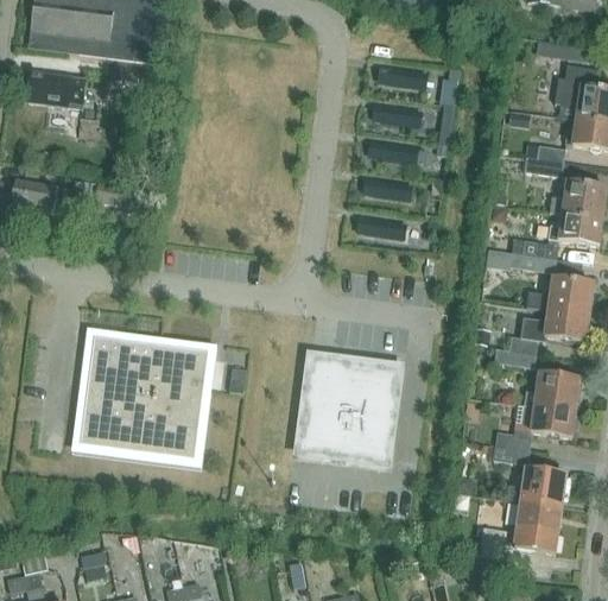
[(29,39),(78,45),(77,52),(168,64),(171,40),(165,39),(169,0),(33,0),(29,39)]
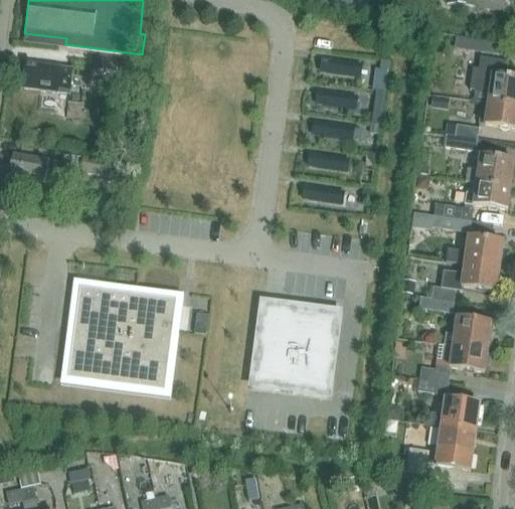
[(331,0),(331,2),(366,11),(367,0),(331,0)]
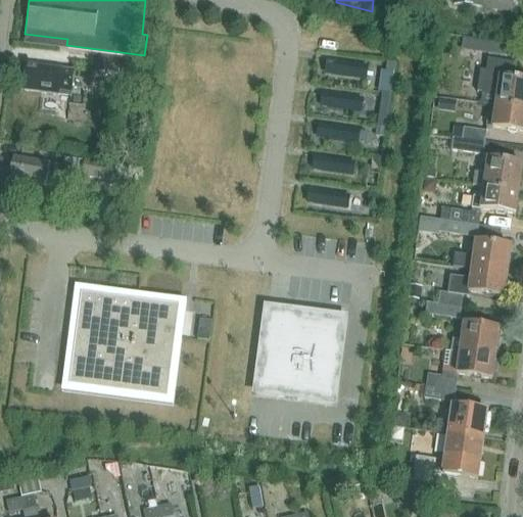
[(490,37),(488,48),(504,51),(506,39),(490,37)]
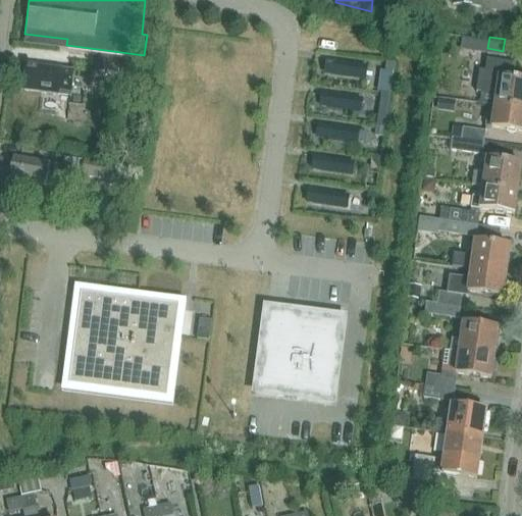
[(117,68),(118,57),(97,55),(96,66),(117,68)]
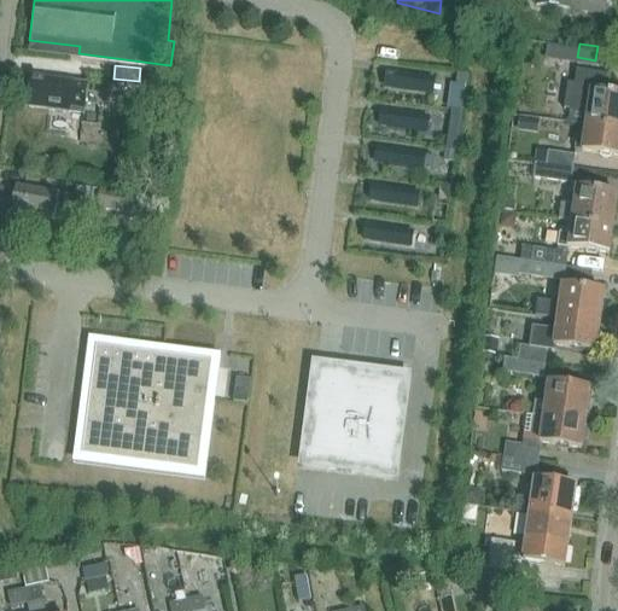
[(567,118),(584,120),(586,118),(617,122),(617,92),(606,91),(608,69),(575,65),(572,79),(566,79),(563,102),(570,103),(567,118)]
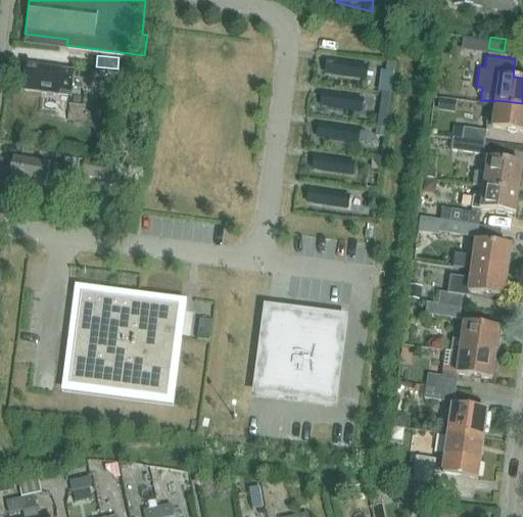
[(386,56),(385,65),(394,67),(395,58),(386,56)]
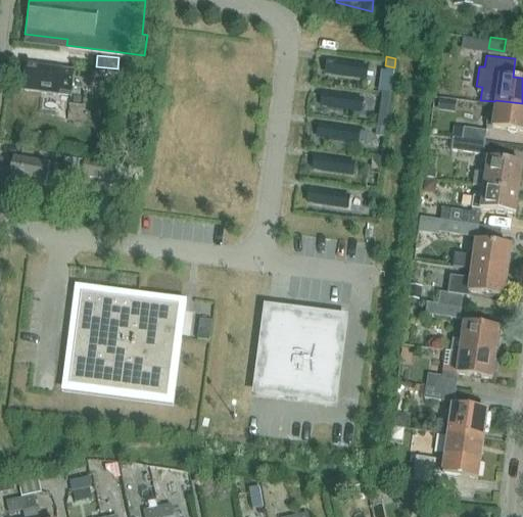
[(367,62),(333,57),(331,69),(366,74),(367,62)]
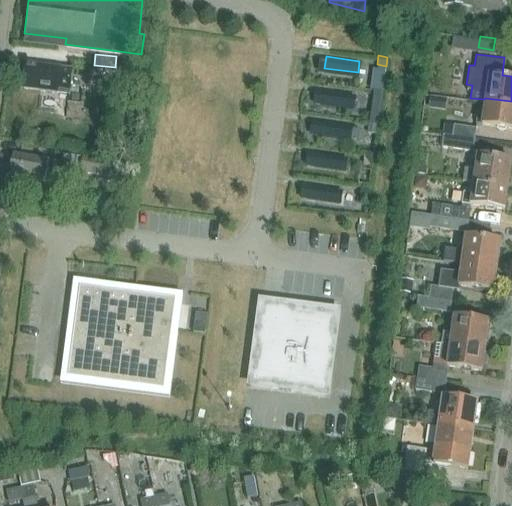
[(68,89),(71,65),(26,60),(23,85),(57,89),(57,88),(68,89)]
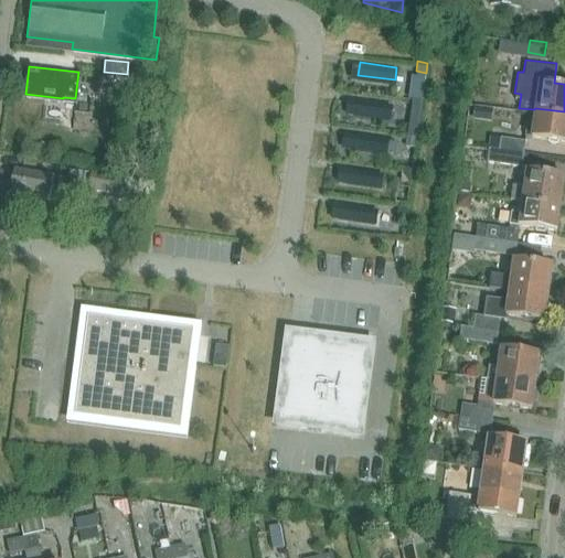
[(412,96),(411,107),(420,108),(422,97),(412,96)]
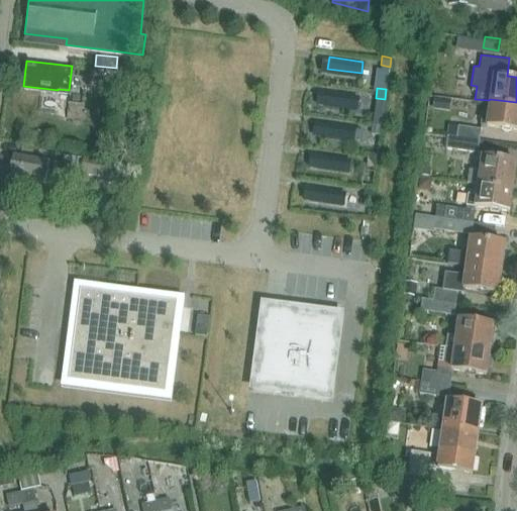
[(324,89),(323,101),(356,105),(358,93),(324,89)]
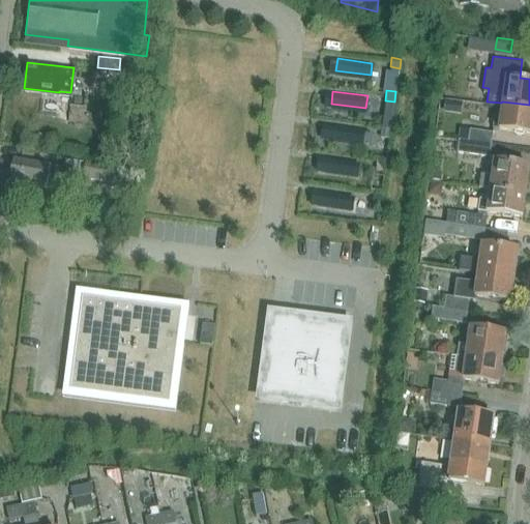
[(85,118),(88,96),(71,93),(67,116),(85,118)]
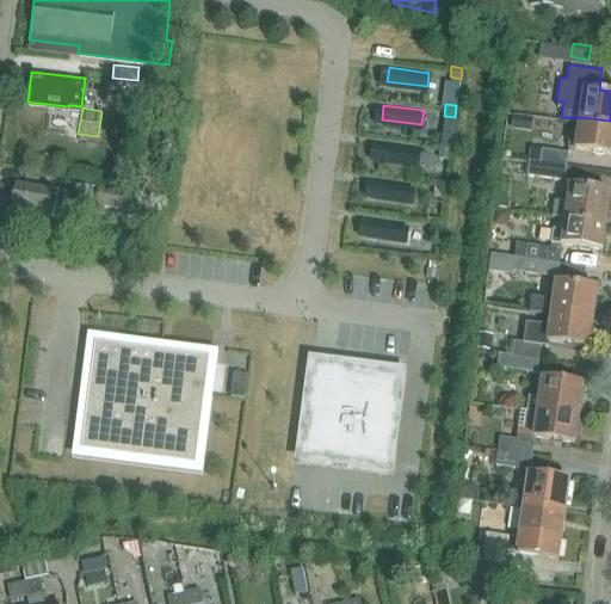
[(610,148),(610,121),(579,117),(578,118),(576,131),(569,131),(567,143),(610,148)]
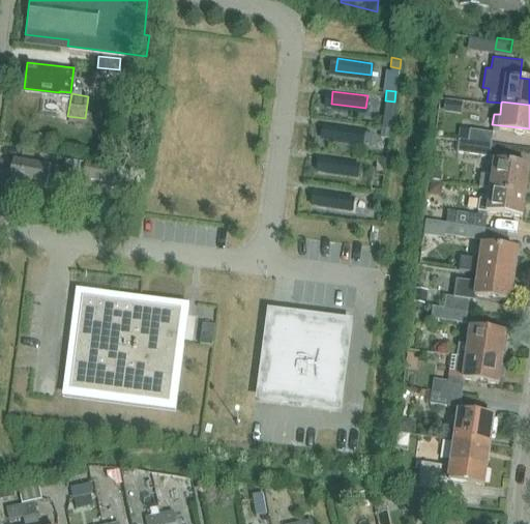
[(363,128),(329,123),(327,135),(362,140),(363,128)]
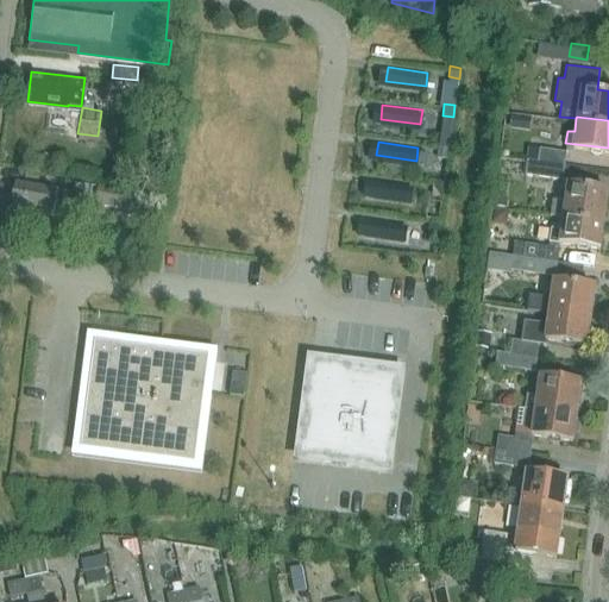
[(438,142),(437,152),(447,154),(449,143),(438,142)]
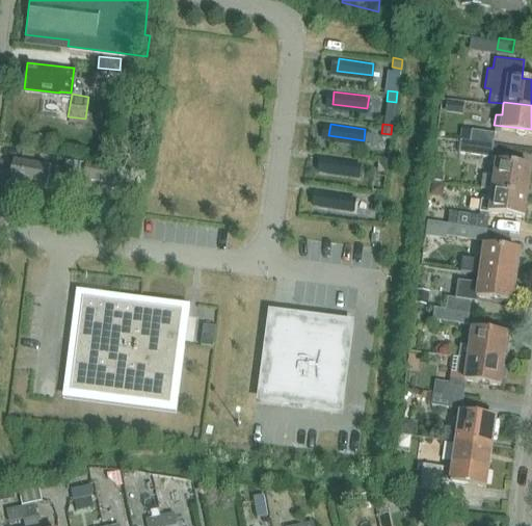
[(470,138),(493,141),(495,130),(461,126),(460,137),(470,138)]
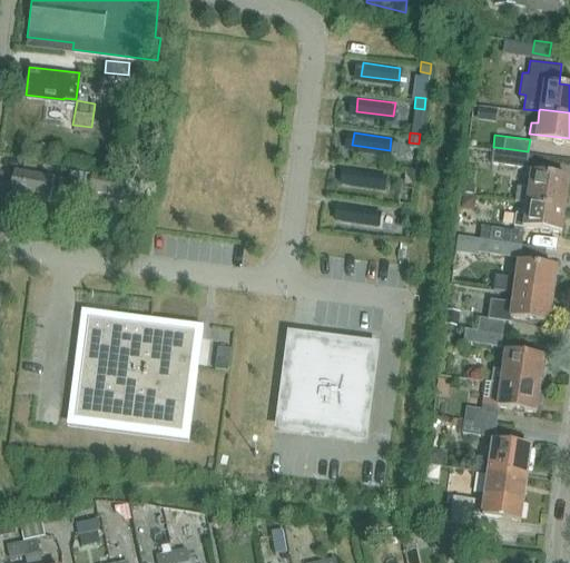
[(528,151),(503,148),(493,147),(491,160),(527,165),(528,151)]
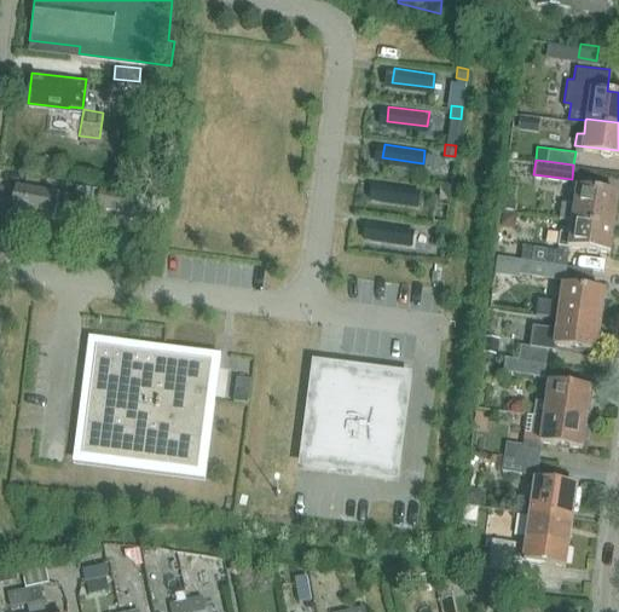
[(56,188),(17,182),(13,207),(52,214),(52,212),(68,214),(67,229),(87,231),(92,201),(71,197),(73,191),(56,188)]
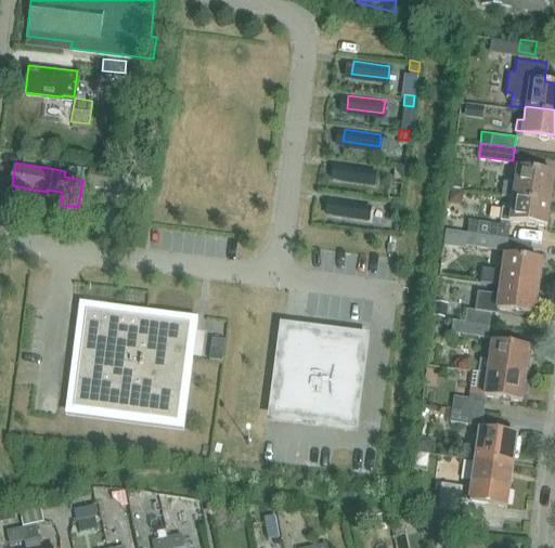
[(374,181),(375,168),(339,162),(338,175),(374,181)]
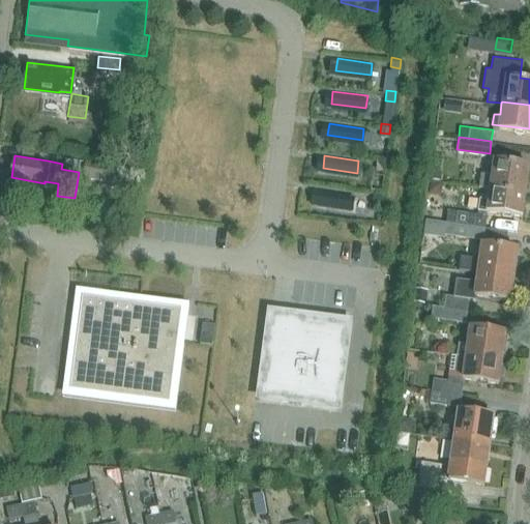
[(377,155),(376,166),(385,167),(386,156),(377,155)]
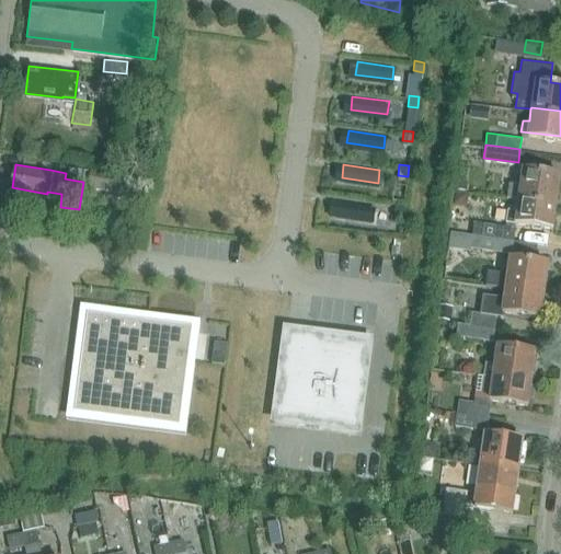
[(519,196),(519,195),(556,200),(560,172),(523,166),(523,170),(517,169),(516,181),(510,180),(507,195),(519,196)]
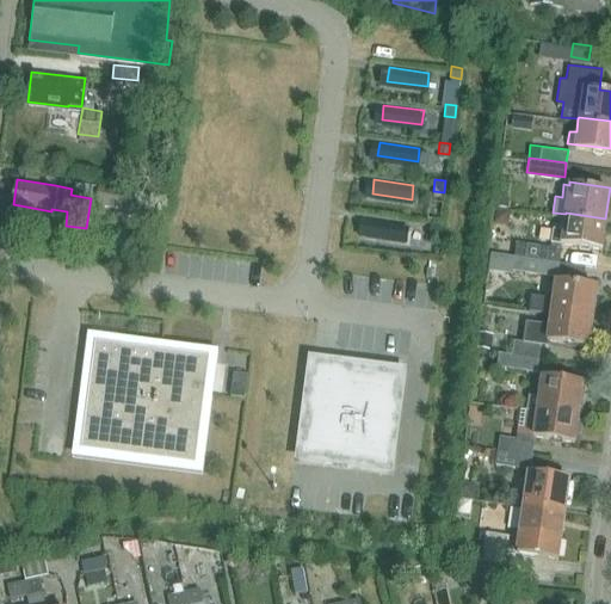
[(125,204),(128,188),(100,183),(97,201),(125,204)]
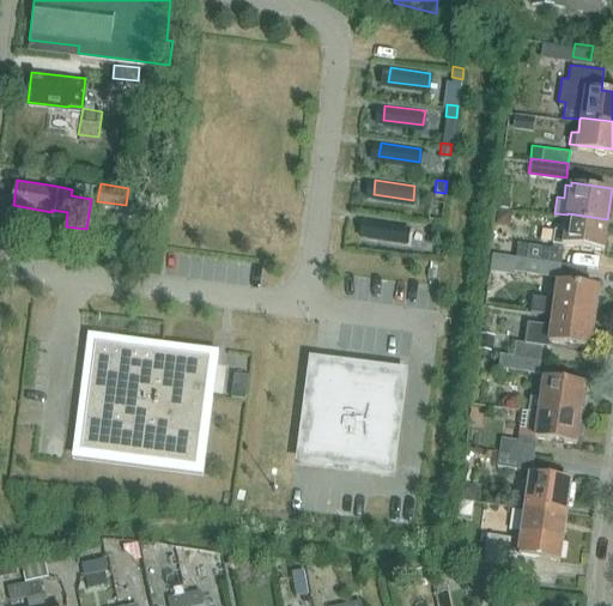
[(498,193),(497,202),(510,204),(511,195),(498,193)]
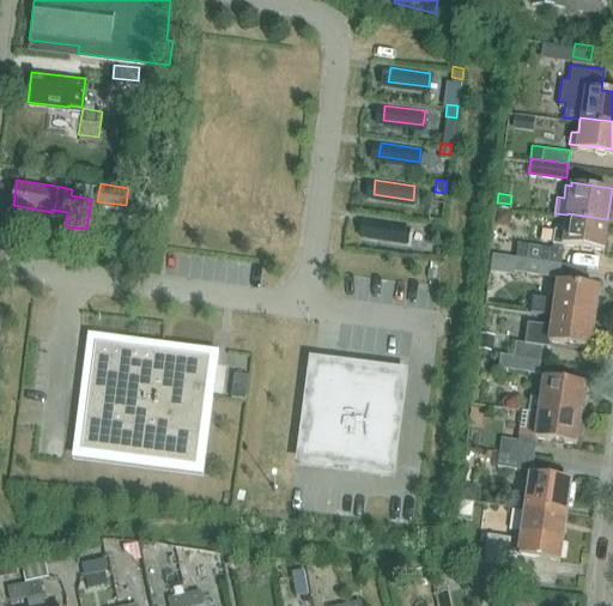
[(496,219),(504,220),(510,216),(511,208),(498,206),(496,219)]
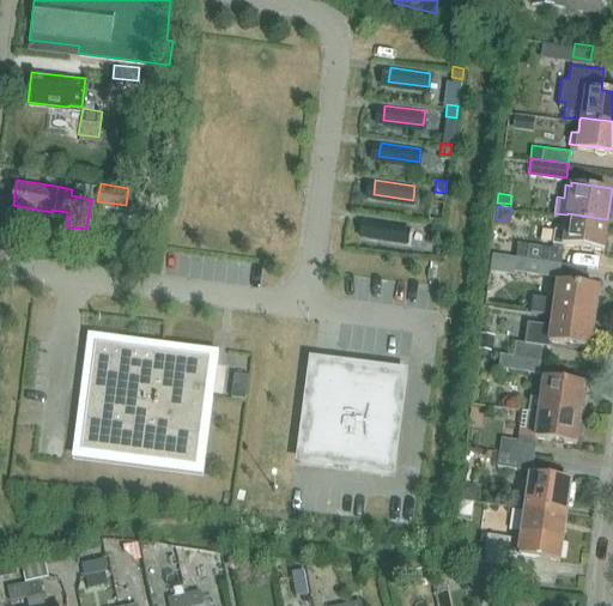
[(607,219),(568,213),(568,214),(565,228),(556,226),(553,244),(520,241),(517,254),(560,260),(563,240),(604,246),(607,219)]
